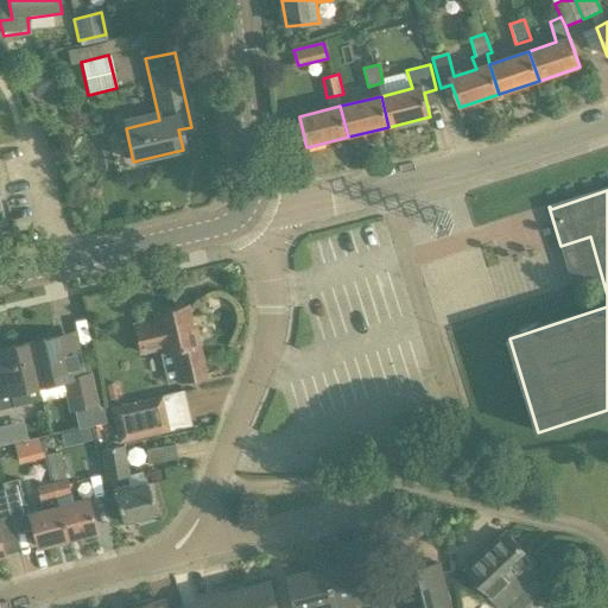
[(154,315),(156,317),(132,323),(139,354),(163,348),(165,354),(170,354),(177,385),(206,378),(194,324),(189,324),(184,308),(154,315)]
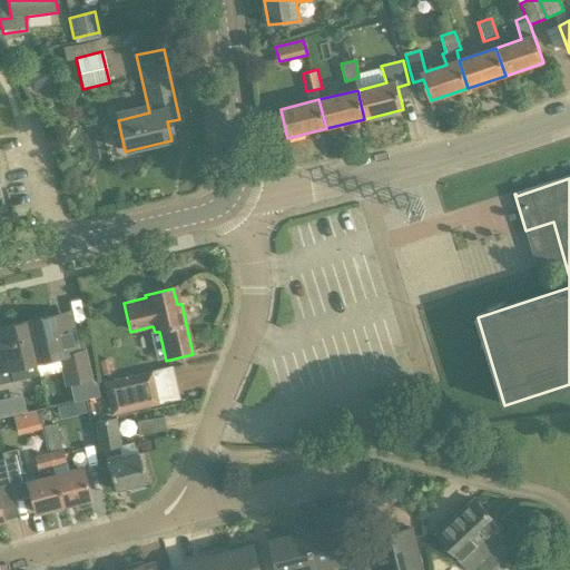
[(26,323),(36,364),(58,359),(64,385),(92,379),(85,349),(76,351),(67,313),(26,323)]
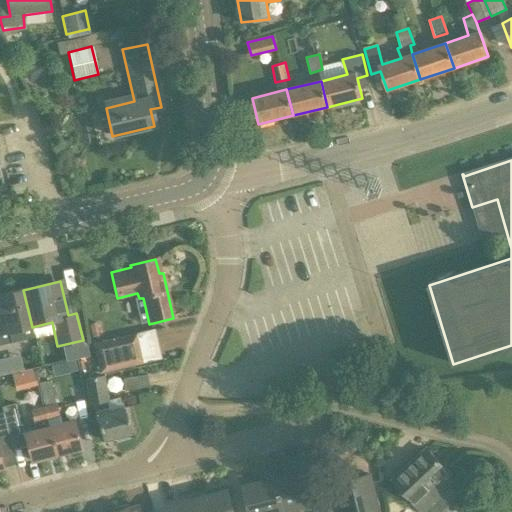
[(0,345),(35,337),(32,327),(23,290),(0,295),(0,345)]
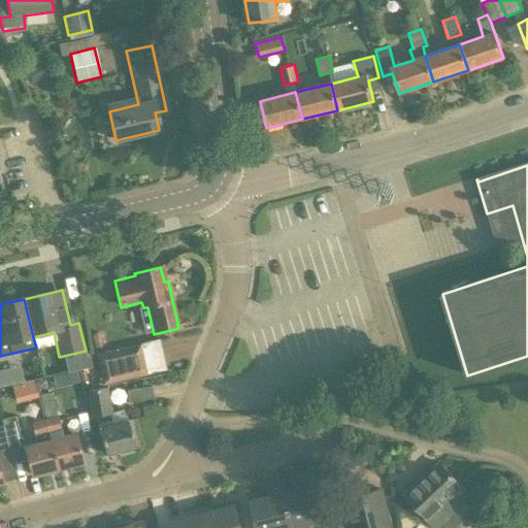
[(147,373),(140,343),(95,354),(102,385),(147,373)]
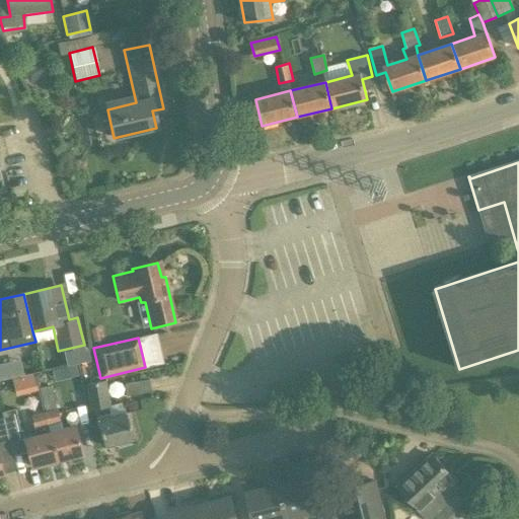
[(21,357),(0,363),(0,378),(25,372),(21,357)]
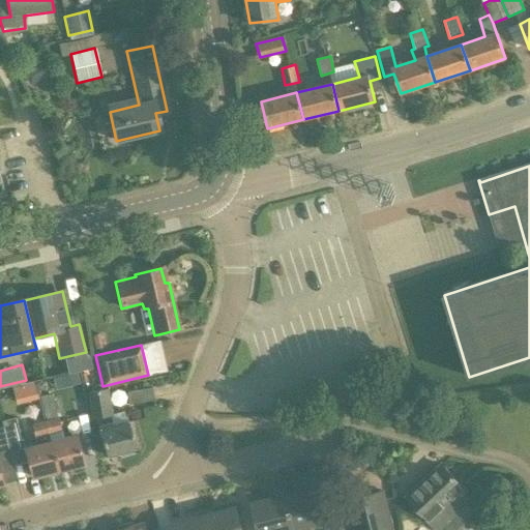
[(42,420),(56,470),(82,464),(72,428),(60,431),(48,382),(34,385),(42,420)]
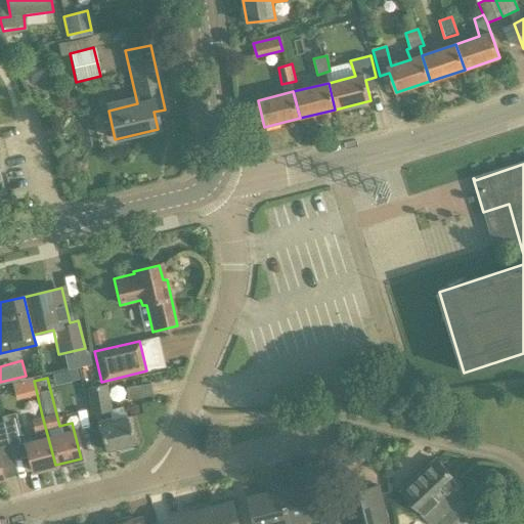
[(128,399),(151,395),(148,383),(125,387),(128,399)]
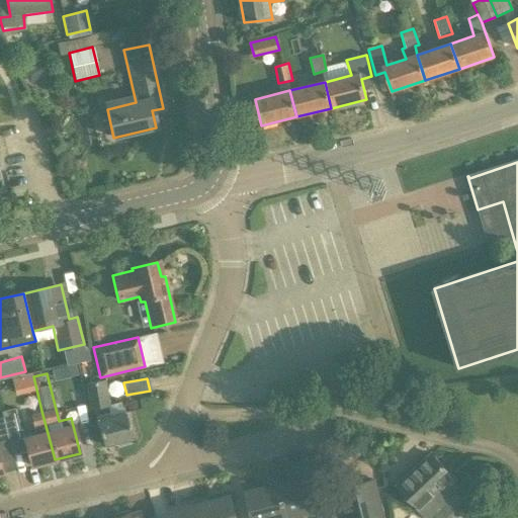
[(106,408),(108,408),(104,381),(84,384),(88,410),(93,409),(106,408)]
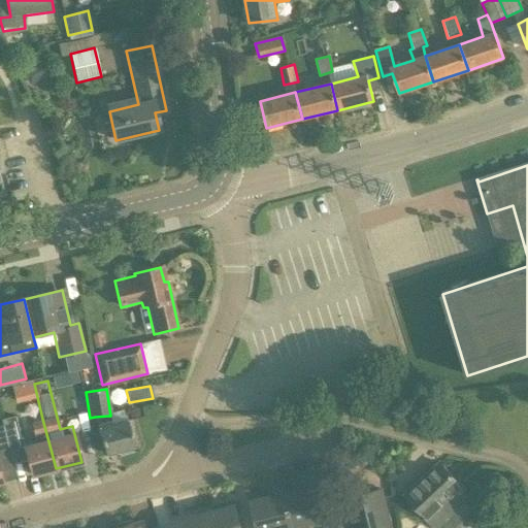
[(108,416),(95,417),(98,428),(111,425),(108,416)]
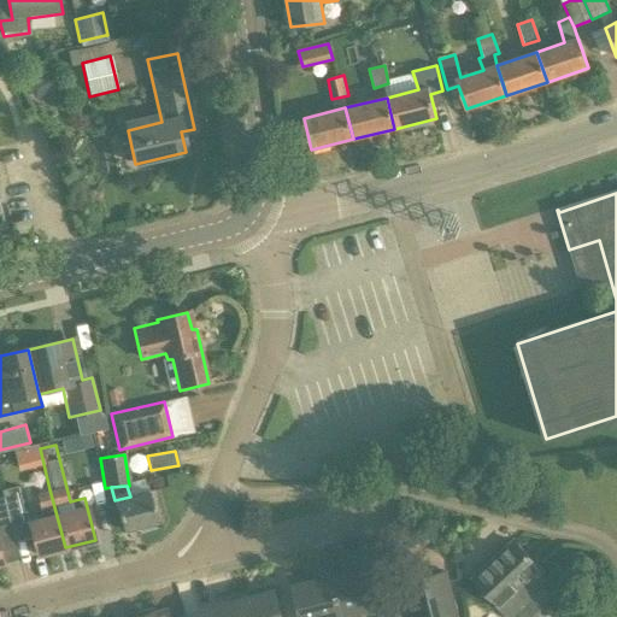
[(65,547),(50,489),(35,493),(42,519),(28,524),(24,512),(23,512),(16,487),(0,491),(7,516),(15,542),(31,538),(36,556),(65,547)]
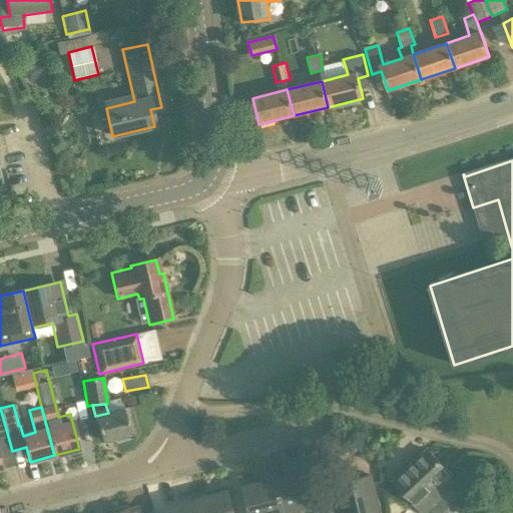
[(116,442),(128,439),(128,435),(129,434),(123,409),(108,413),(95,416),(101,442),(114,438),(116,442)]
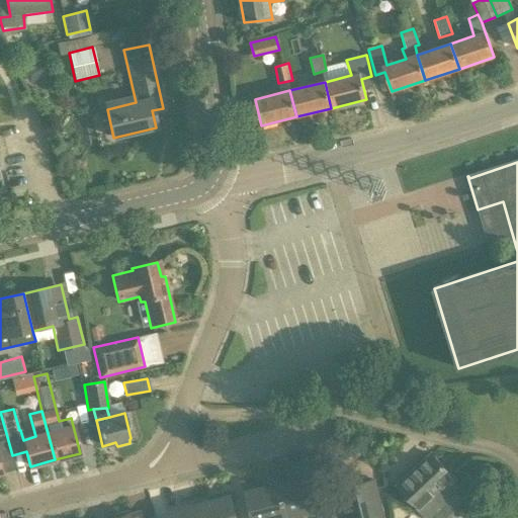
[(0,473),(1,473),(0,468),(0,460),(12,457),(12,455),(6,433),(0,434),(0,473)]
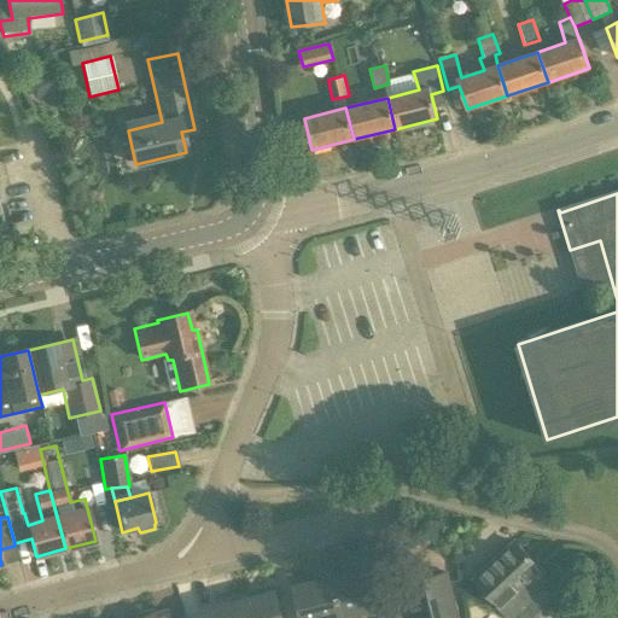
[(509,617),(512,617),(551,583),(514,543),(474,579),(509,617)]
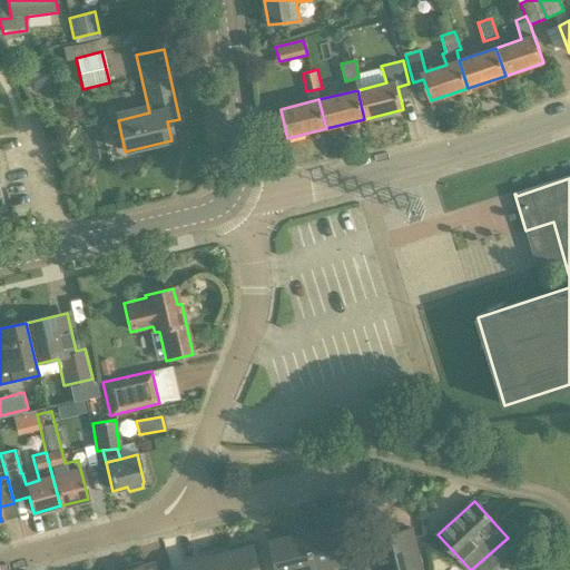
[(316,569),(351,561),(342,523),(306,532),(316,569)]
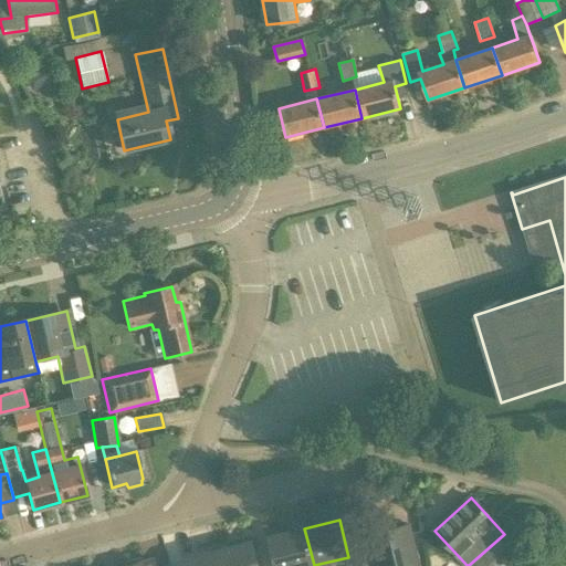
[(388,530),(369,534),(377,565),(417,565),(407,524),(402,526),(401,522),(387,525),(388,530)]
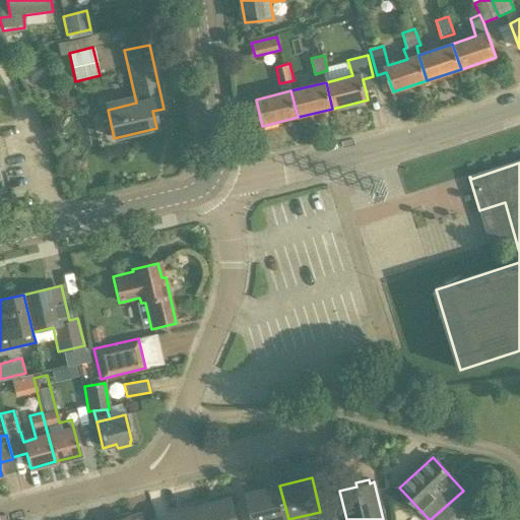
[(287,519),(288,519),(279,485),(247,494),(254,519),(287,519)]
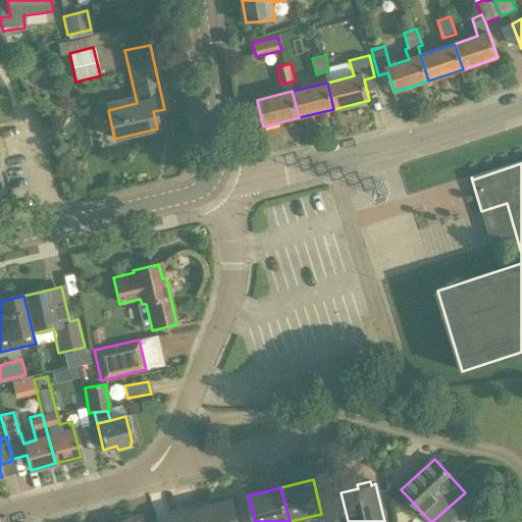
[(238,521),(232,499),(200,507),(203,521),(238,521)]
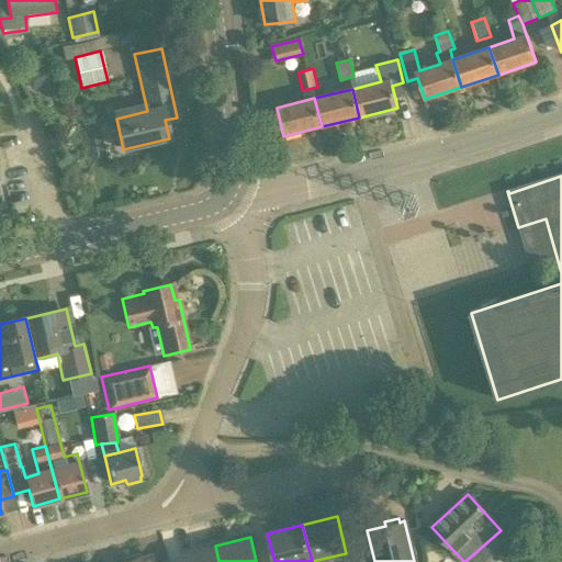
[(218,561),(215,546),(180,555),(181,561),(218,561)]
